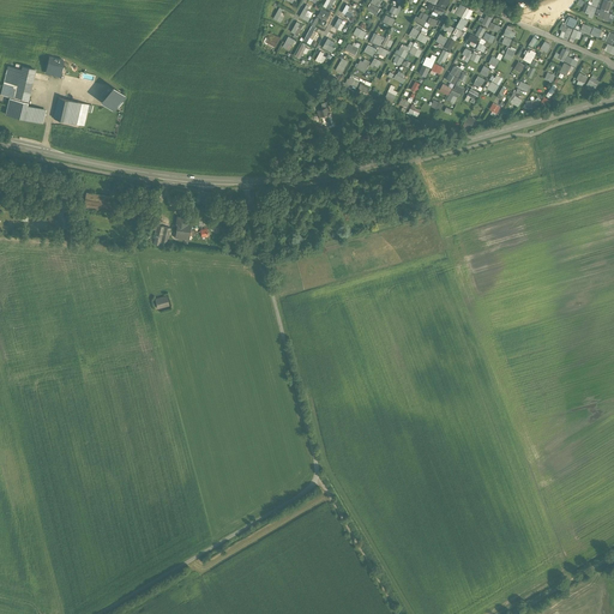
[(367,8),(378,14),(381,7),(371,2),(367,8)]
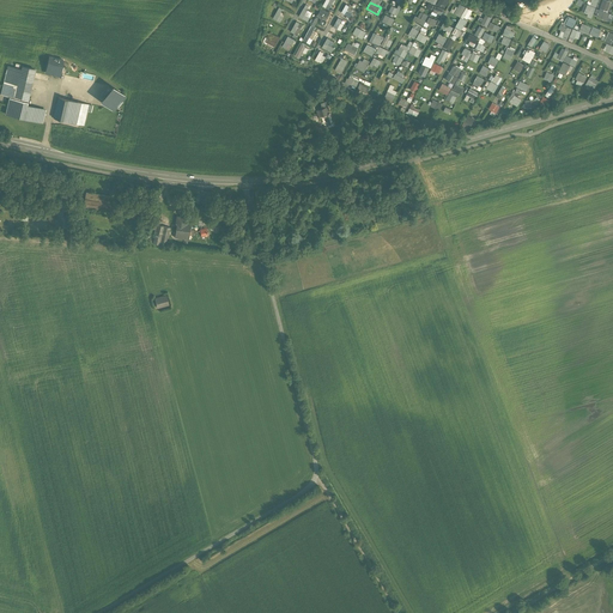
[(460,2),(454,12),(461,17),(467,7),(460,2)]
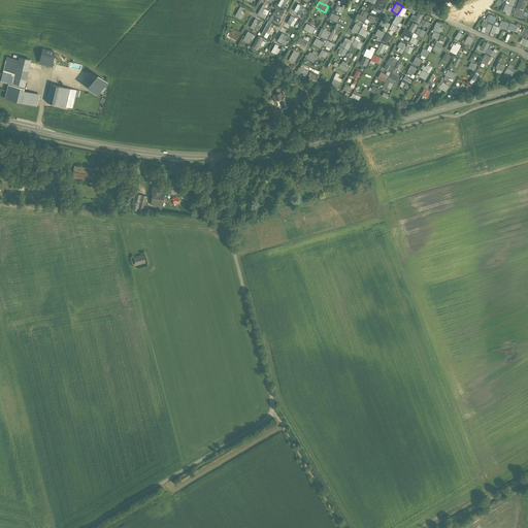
[(302,13),(305,8),(302,7),(303,5),(298,3),(295,11),(302,13)]
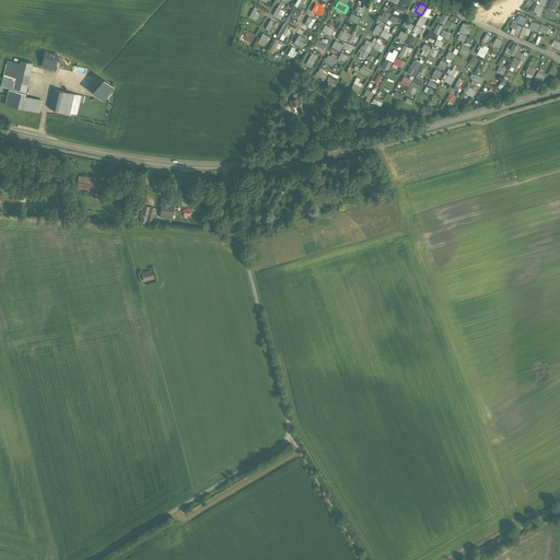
[(364,7),(358,4),(356,11),(365,13),(368,4),(364,3),(364,7)]
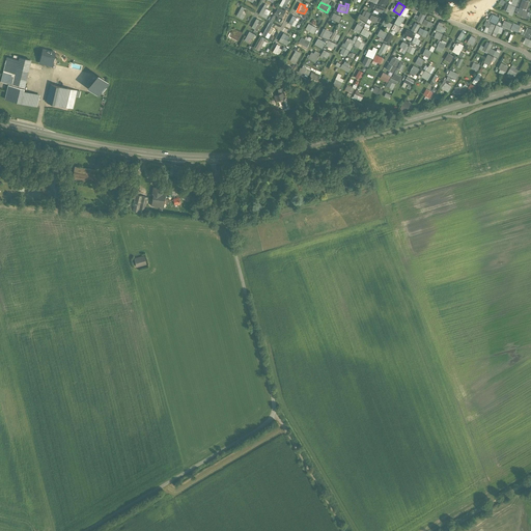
[(272,10),(267,8),(269,5),(266,4),(259,14),(268,18),(272,10)]
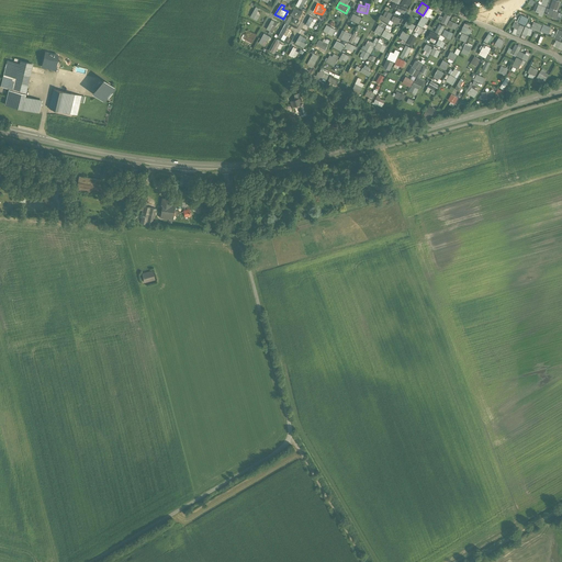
[(401,4),(396,12),(401,14),(402,12),(405,14),(407,9),(401,4)]
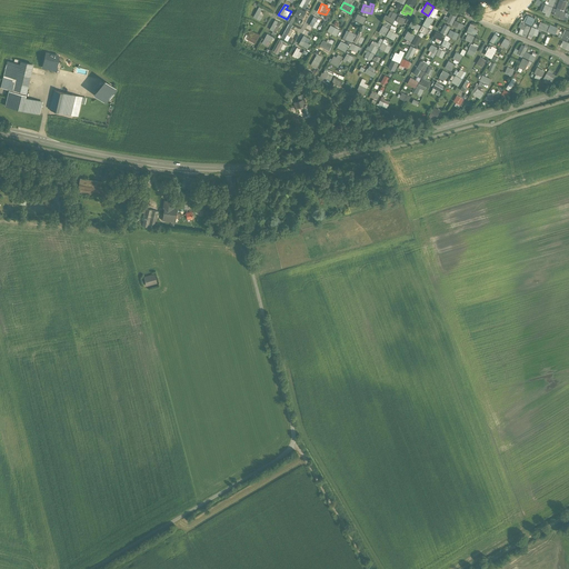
[(261,20),(263,15),(260,13),(262,8),(259,6),(255,17),(261,20)]
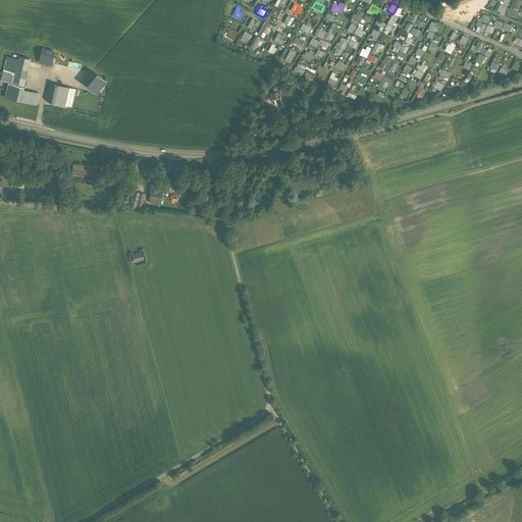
[(277,17),(281,11),(274,6),(270,13),(277,17)]
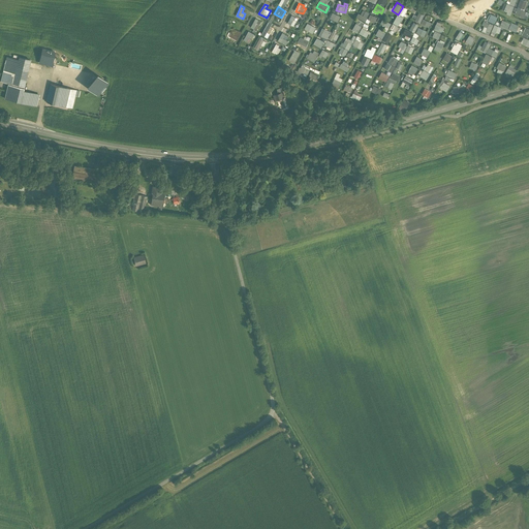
[(405,17),(408,8),(403,6),(399,13),(405,17)]
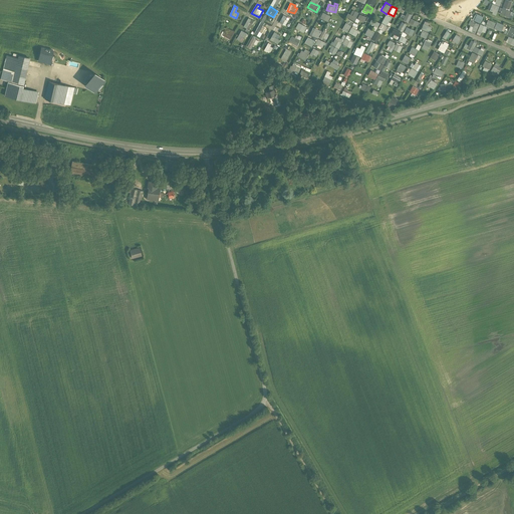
[(350,13),(349,13),(347,16),(355,20),(359,12),(353,9),(350,13)]
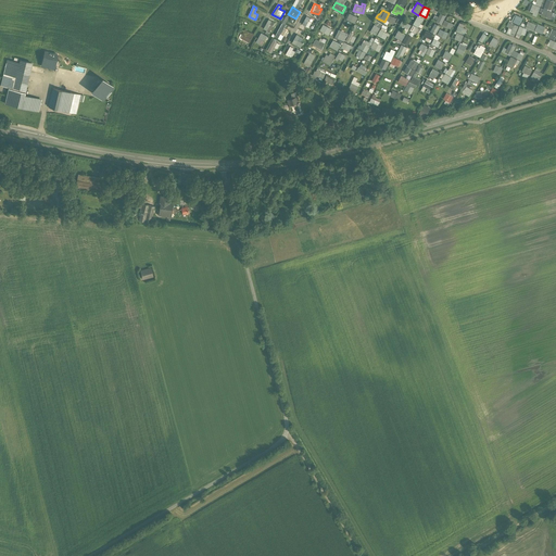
[(351,13),(348,20),(356,23),(358,16),(351,13)]
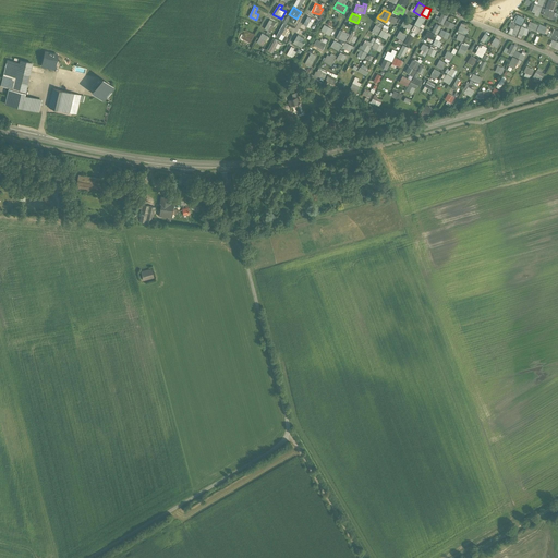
[(437,15),(435,20),(445,24),(448,15),(443,13),(440,16),(437,15)]
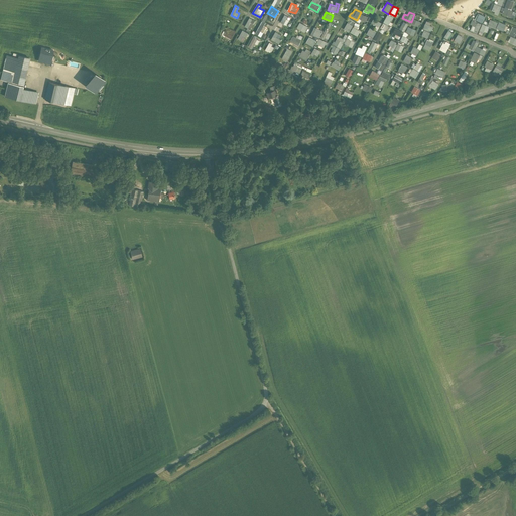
[(360,22),(362,19),(366,22),(369,17),(362,13),(358,21),(360,22)]
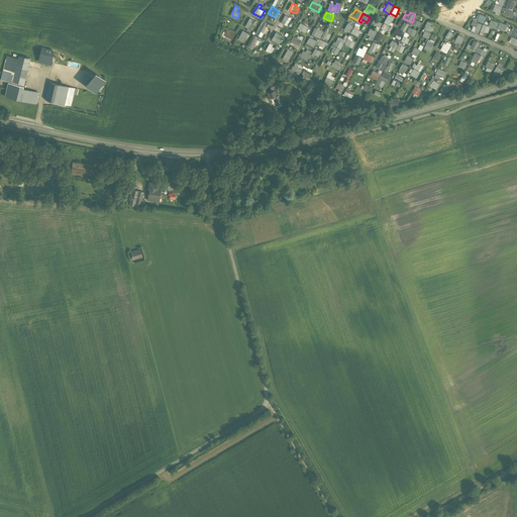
[(477,20),(484,23),(487,16),(480,13),(477,20)]
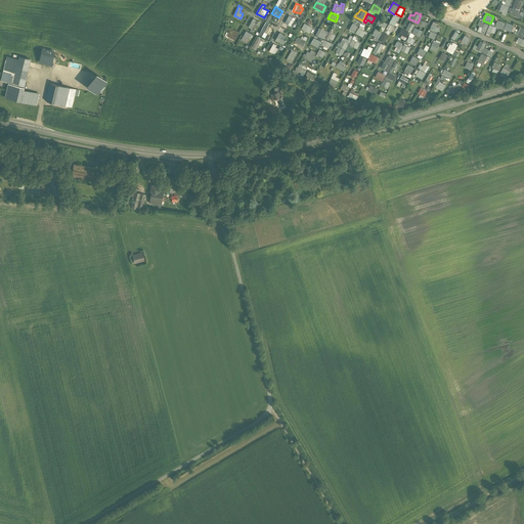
[(292,19),(293,16),(290,14),(286,23),(292,26),(295,20),(292,19)]
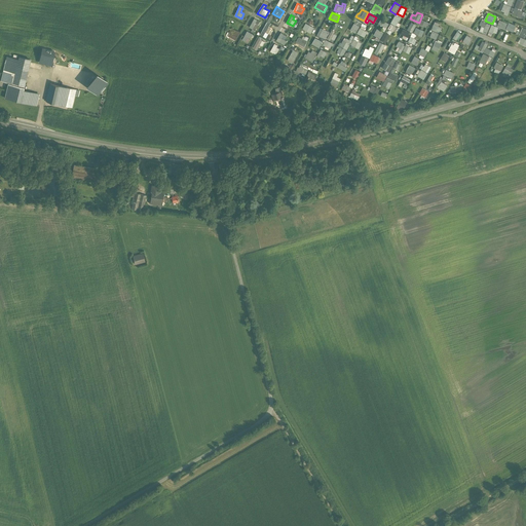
[(398,27),(400,27),(402,24),(399,23),(402,17),(397,14),(388,28),(396,31),(398,27)]
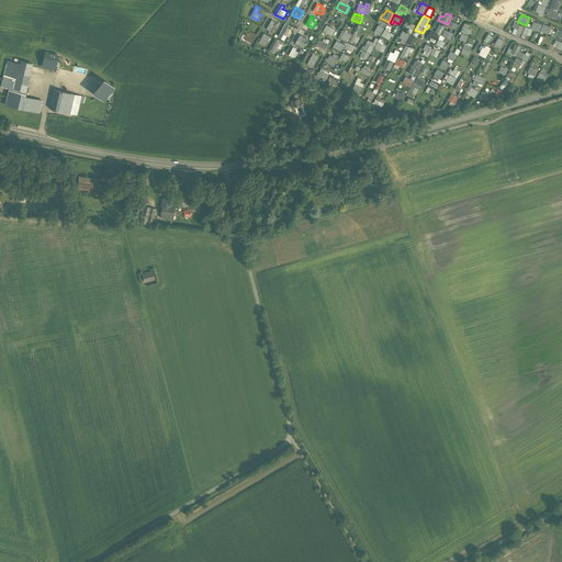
[(272,19),(267,29),(273,32),(279,22),(272,19)]
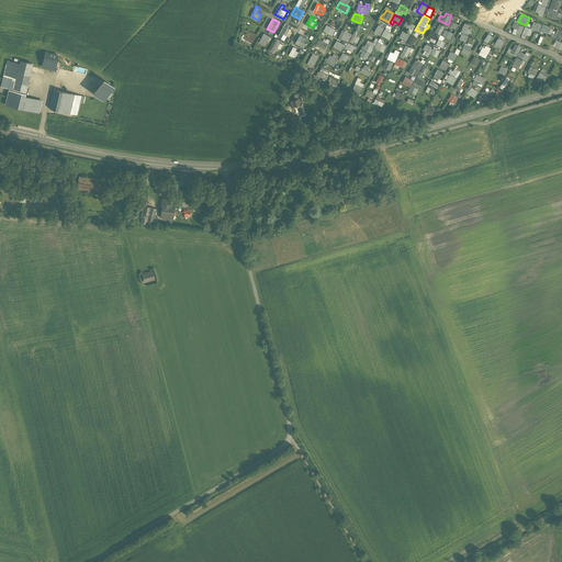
[(407,20),(405,25),(411,29),(408,32),(412,33),(416,25),(407,20)]
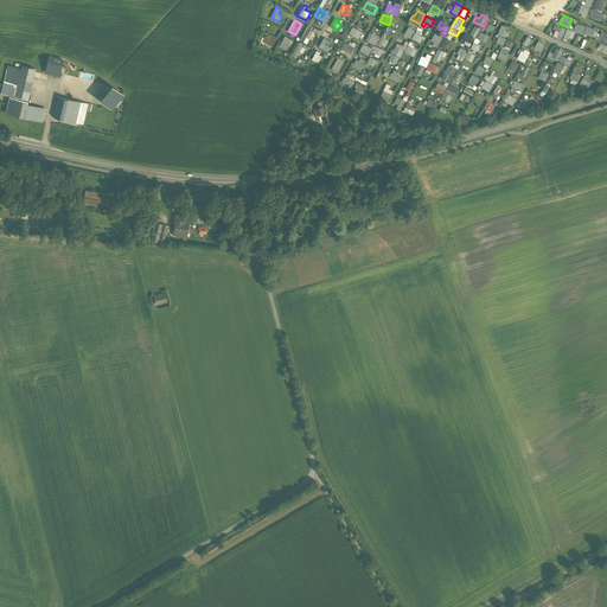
[(486,21),(484,27),(493,31),(496,25),(486,21)]
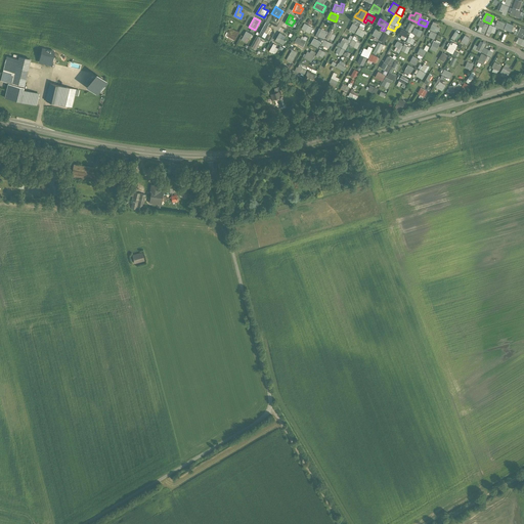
[(354,19),(350,31),(356,33),(360,22),(354,19)]
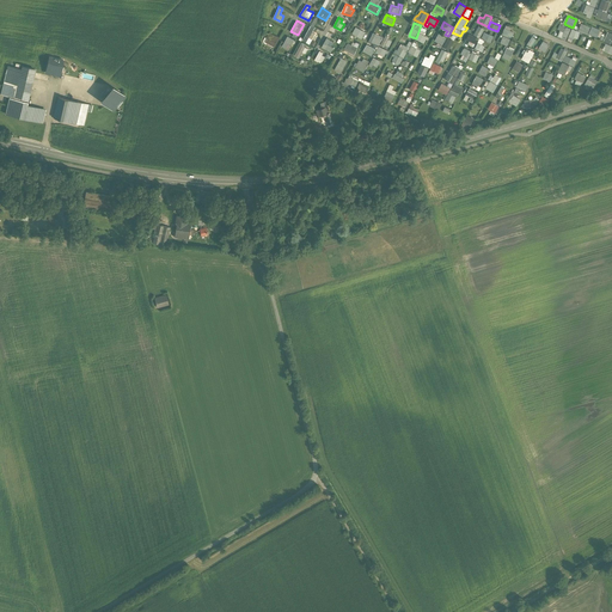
[(576,25),(575,29),(600,38),(604,30),(582,23),(581,28),(576,25)]
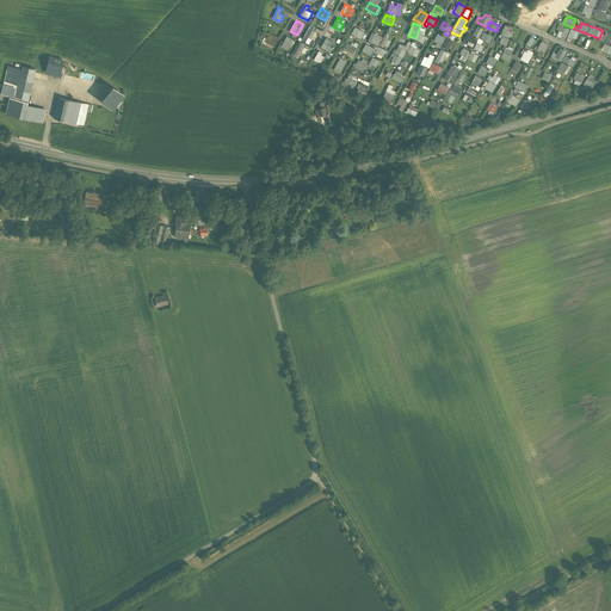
[(310,44),(315,32),(313,31),(315,26),(310,24),(303,41),(310,44)]
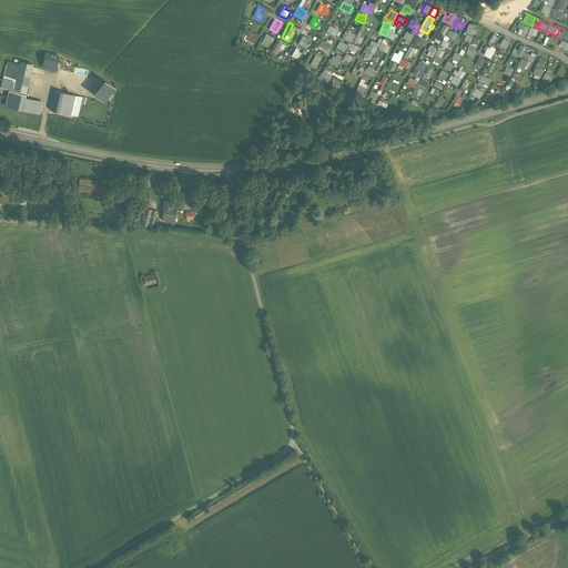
[(518,26),(521,28),(518,33),(526,37),(530,27),(520,22),(518,26)]
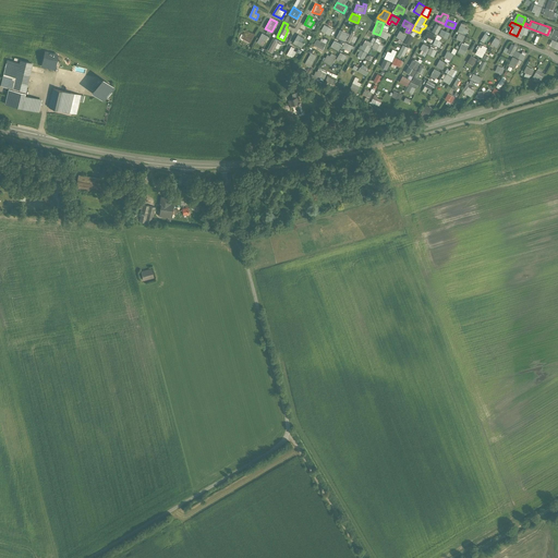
[(436,23),(433,32),(438,34),(443,26),(436,23)]
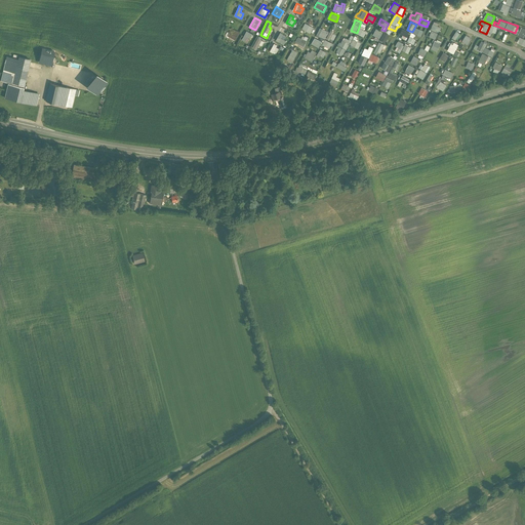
[(438,26),(439,24),(434,22),(431,30),(440,33),(442,28),(438,26)]
